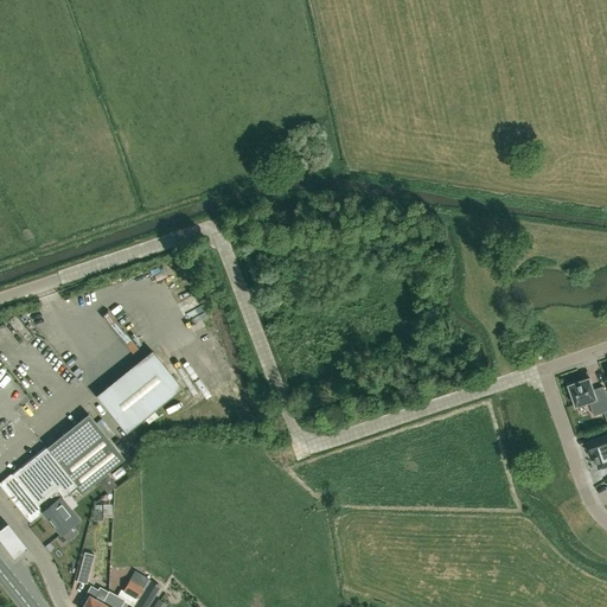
[(65,304),(72,315),(80,311),(72,300),(65,304)]
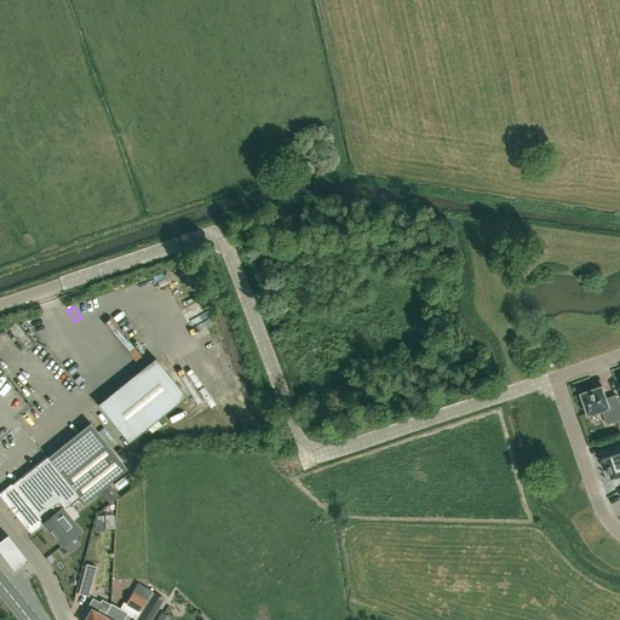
[(119,320),(127,313),(122,308),(115,315),(119,320)]
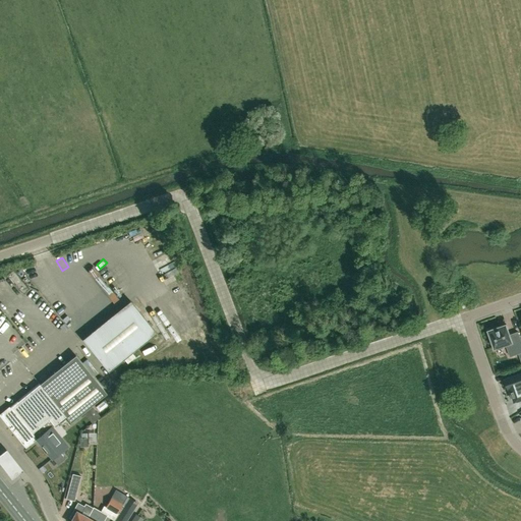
[(130,301),(82,340),(108,372),(157,334),(130,301)]
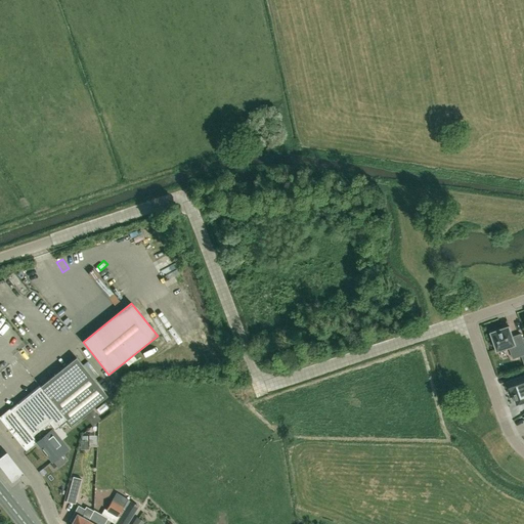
[(69,324),(62,329),(67,336),(74,331),(69,324)]
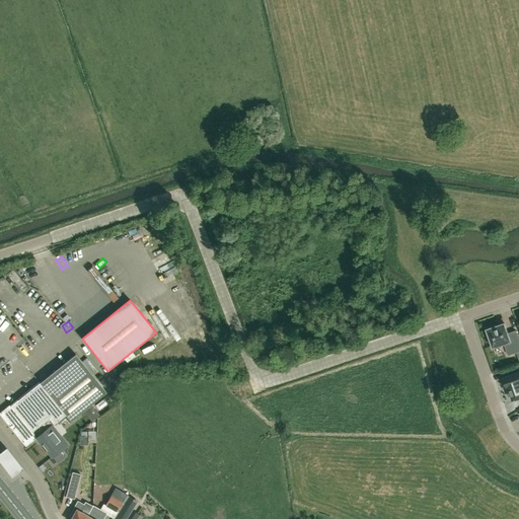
[(518,340),(516,330),(515,331),(516,334),(509,336),(504,323),(487,329),(493,348),(504,344),(508,355),(518,351),(518,340)]
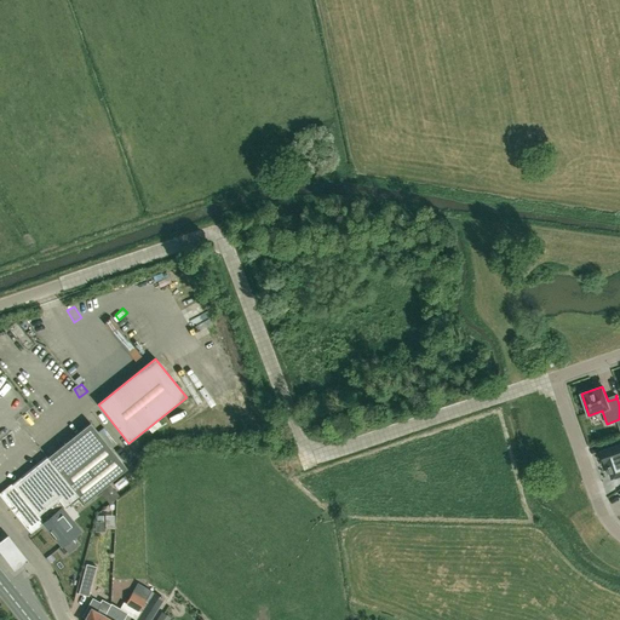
[(84,503),(127,469),(90,423),(4,493),(32,526),(44,515),(47,520),(44,522),(62,546),(80,532),(62,509),(64,506),(78,495),(84,503)]
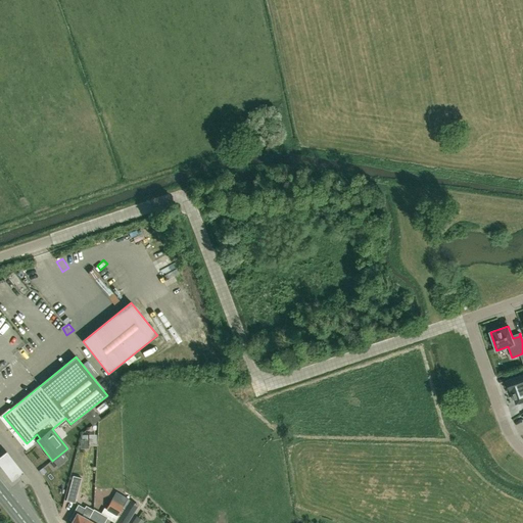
[(522,387),(522,374),(507,380),(511,392),(522,387)]
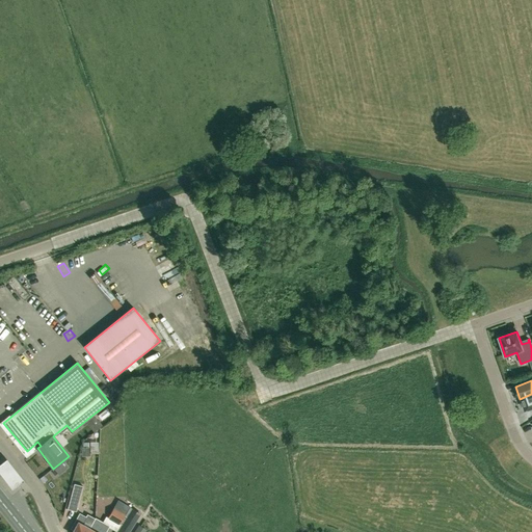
[(531,394),(520,399),(522,405),(524,405),(525,410),(531,407),(531,394)]
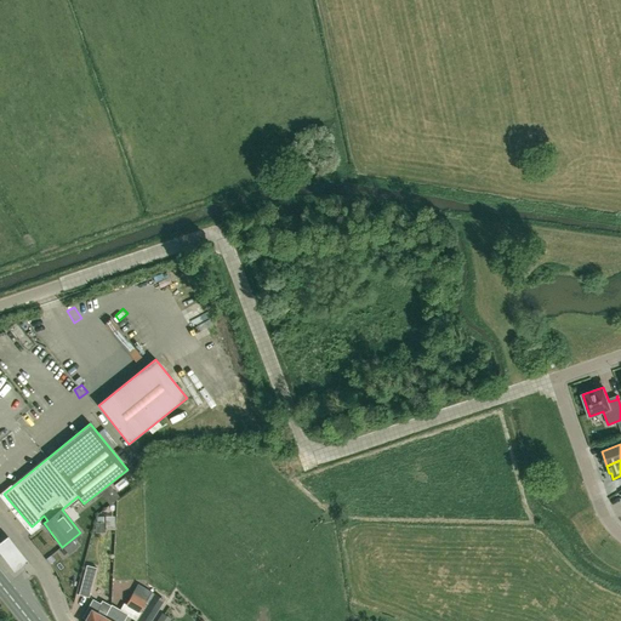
[(108,533),(106,524),(96,527),(98,536),(108,533)]
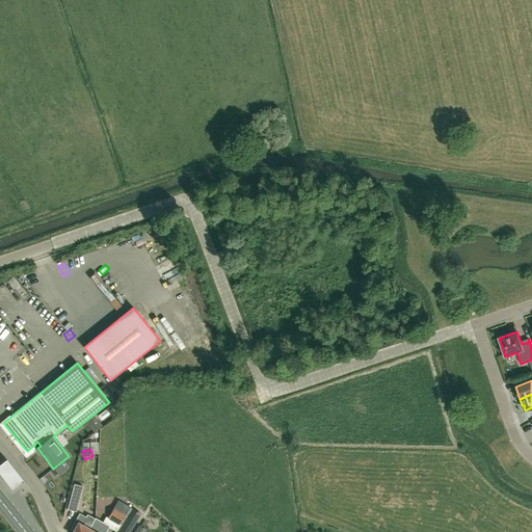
[(25,483),(8,461),(0,468),(0,474),(14,491),(16,490),(25,483)]
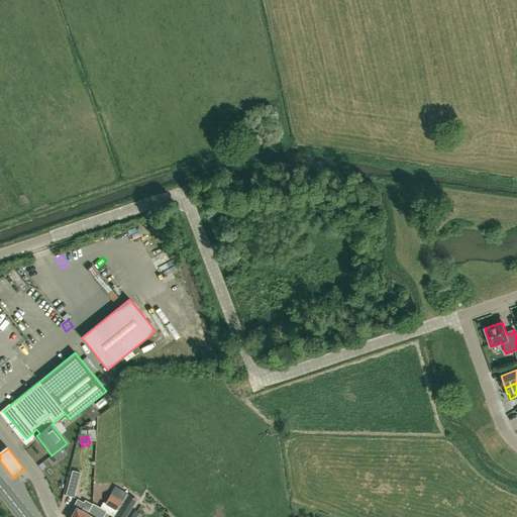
[(72,471),(68,486),(77,488),(81,473),(72,471)]
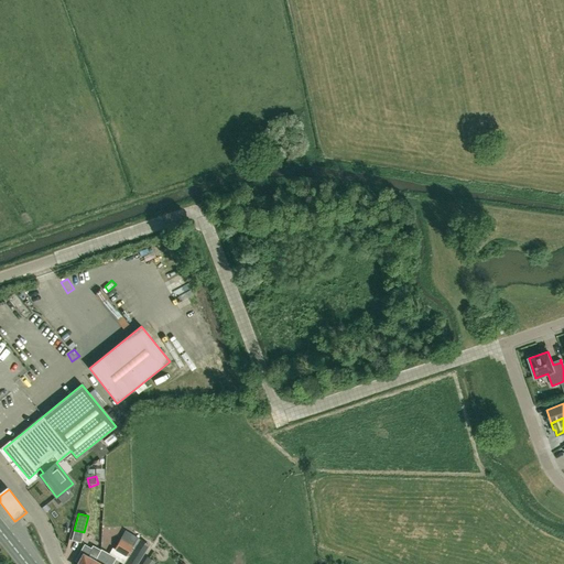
[(127,557),(133,545),(120,538),(114,550),(127,557)]
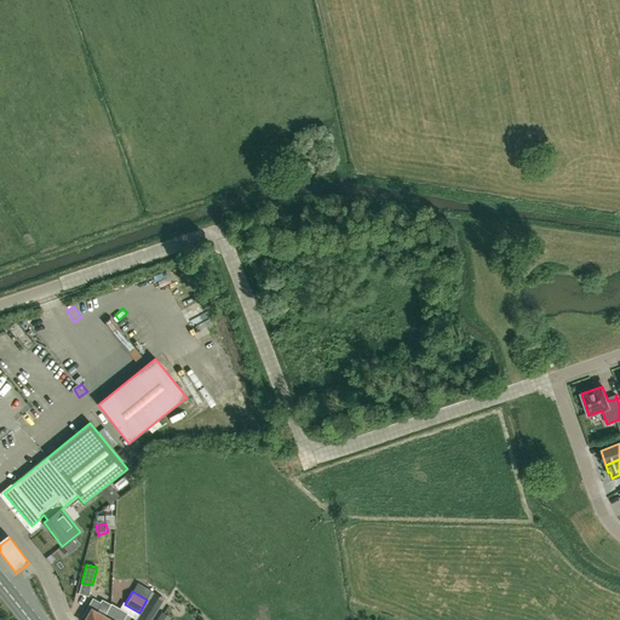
[(150,619),(165,598),(154,592),(136,619),(150,619)]
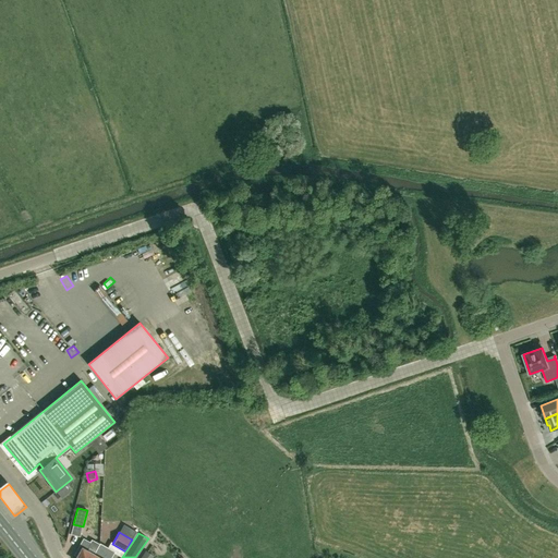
[(91,557),(94,555),(85,550),(89,543),(83,540),(74,555),(77,556),(75,557),(91,557)]
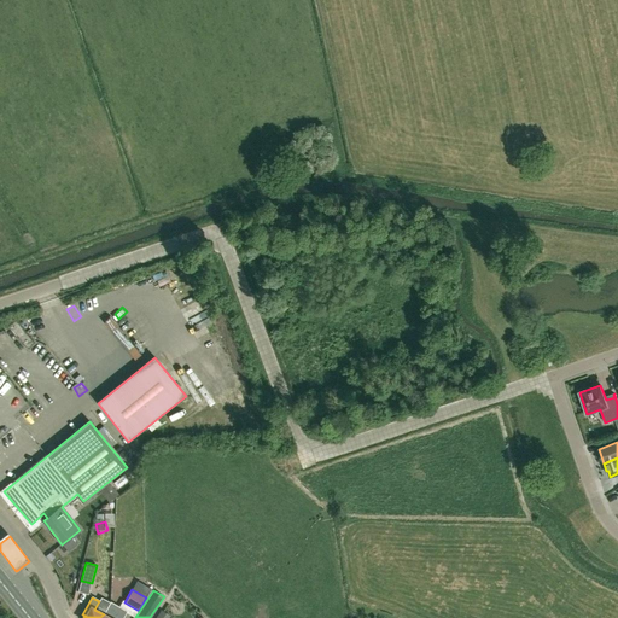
[(104,614),(100,617),(122,617),(127,611),(111,601),(104,614)]
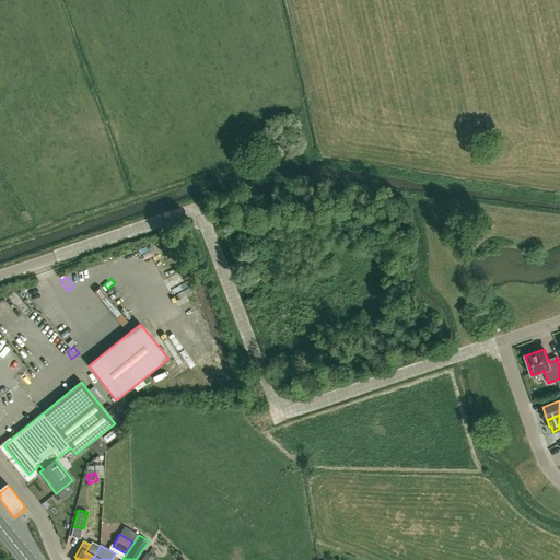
[(202,559),(203,559),(218,559),(221,558),(211,549),(202,559)]
